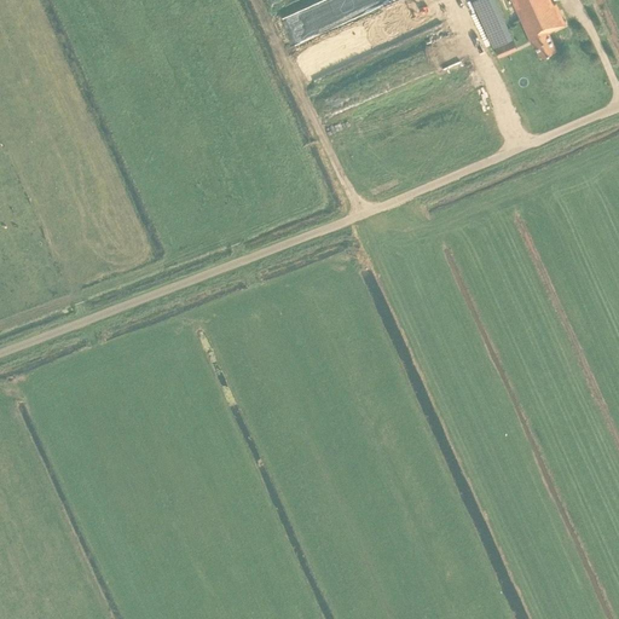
[(513,35),(499,0),(478,0),(492,41),(513,35)]
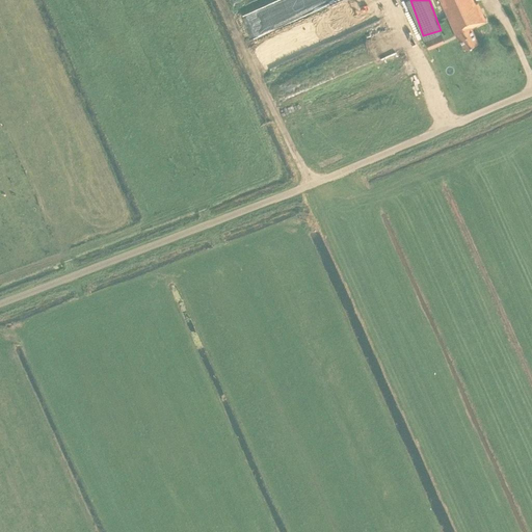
[(440,0),(448,17),(458,40),(460,38),(464,49),(478,43),(472,27),(486,21),(478,2),(476,3),(474,0),(440,0)]
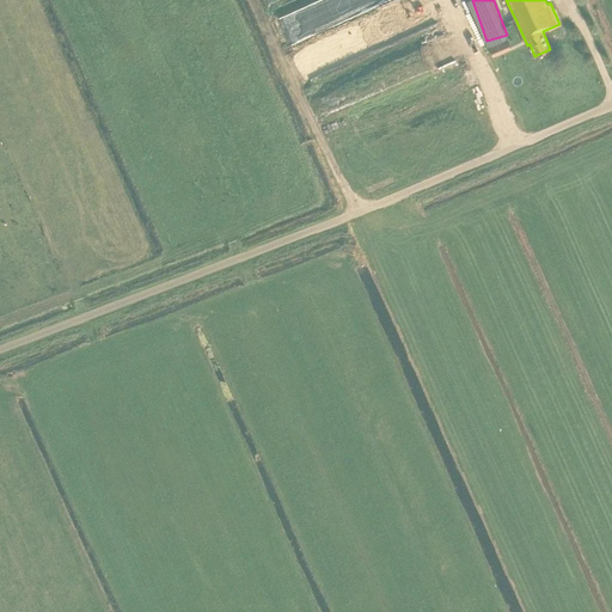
[(441,89),(444,97),(451,95),(454,104),(471,98),(469,91),(456,96),(452,85),(441,89)]
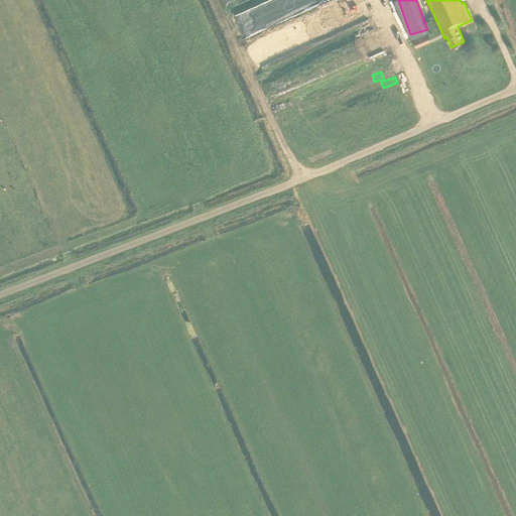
[(369,92),(357,101),(364,112),(377,103),(369,92)]
